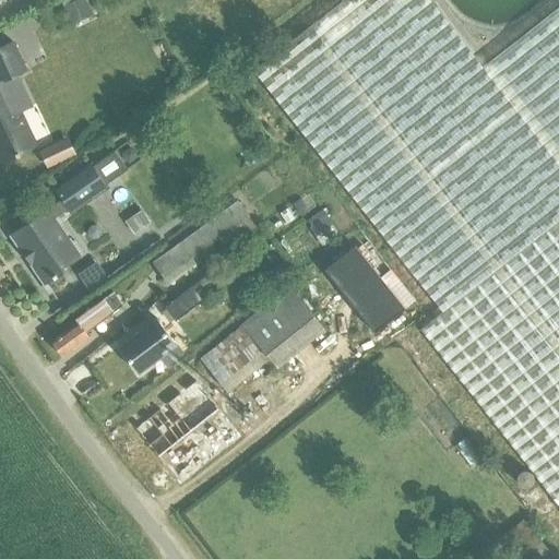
[(60,0),(71,24),(92,15),(85,0),(60,0)]
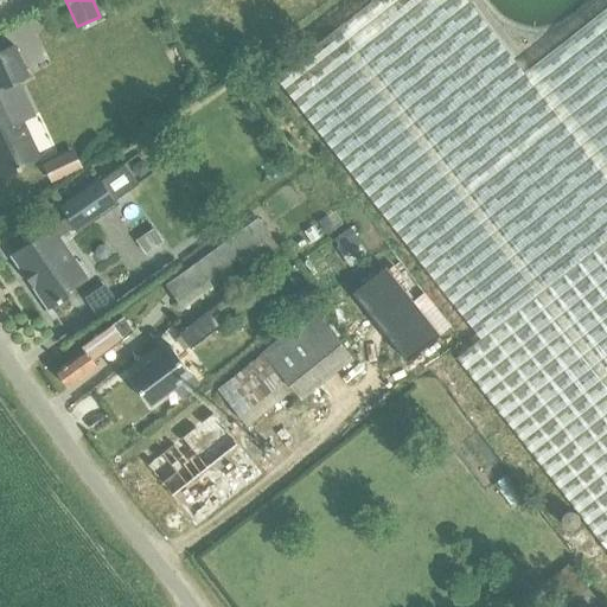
[(524,72),(513,58),(468,0),(371,0),(275,76),(342,161),(480,338),(457,357),(475,381),(588,525),(566,543),(606,595),(606,7),(569,38),(551,51),(547,46),(537,55),(541,59),(524,72)]
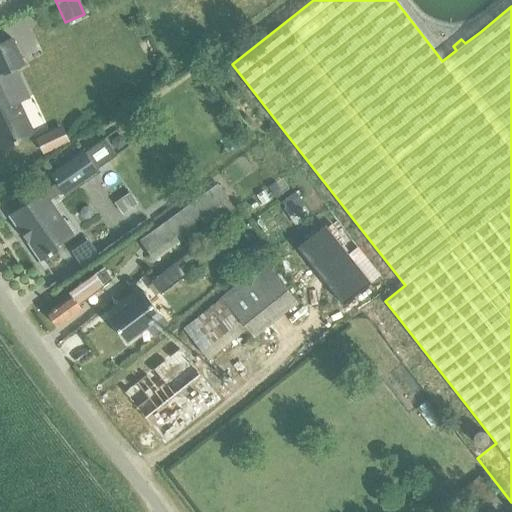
[(0,148),(0,150),(35,133),(21,102),(31,97),(18,68),(26,64),(13,36),(0,42),(0,148)]
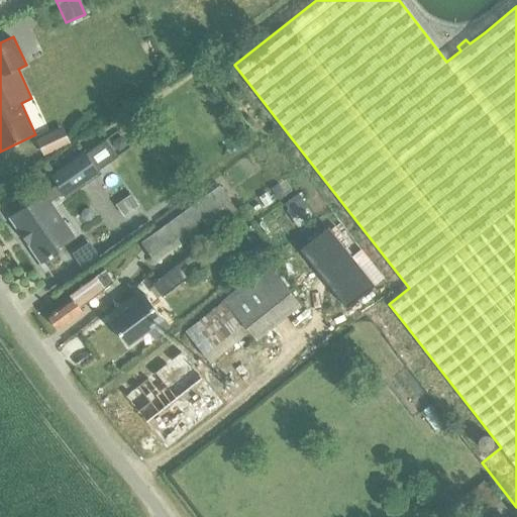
[(63,126),(35,139),(43,156),(71,143),(63,126)]
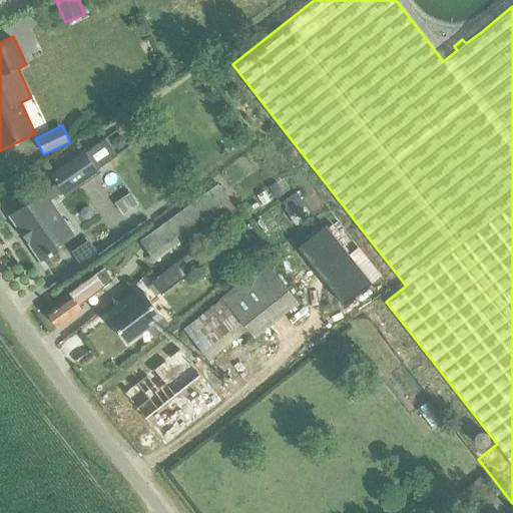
[(56,183),(10,215),(42,262),(61,247),(59,244),(74,233),(50,200),(62,191),(65,196),(82,185),(100,172),(97,168),(117,154),(105,137),(85,151),(84,149),(50,173),(56,183)]
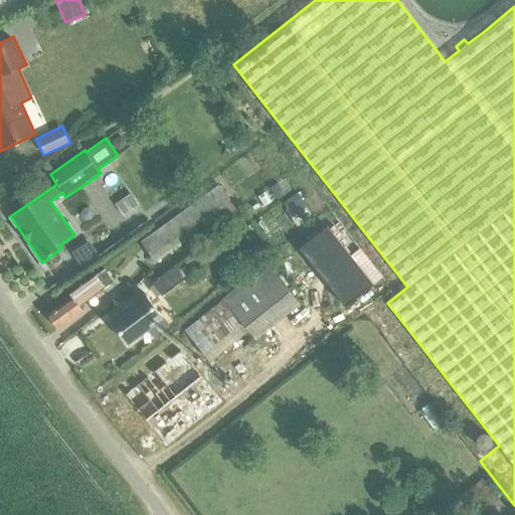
[(220,184),(218,185),(215,181),(208,186),(211,190),(139,240),(154,263),(189,238),(185,232),(201,220),(206,227),(228,212),(222,204),(230,199),(220,184)]
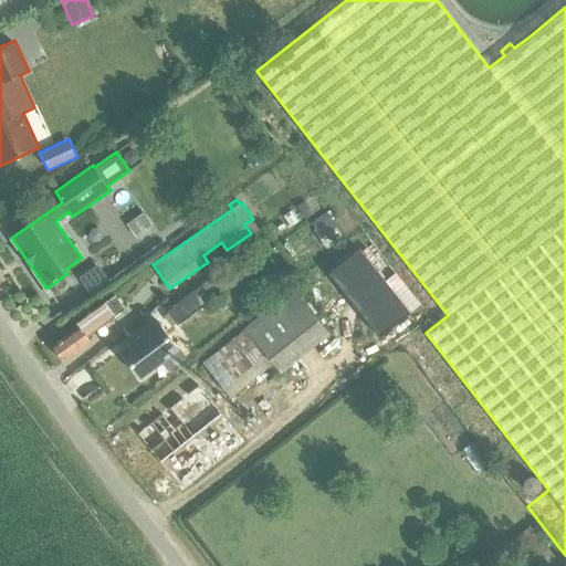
[(144,211),(126,223),(135,236),(153,224),(144,211)]
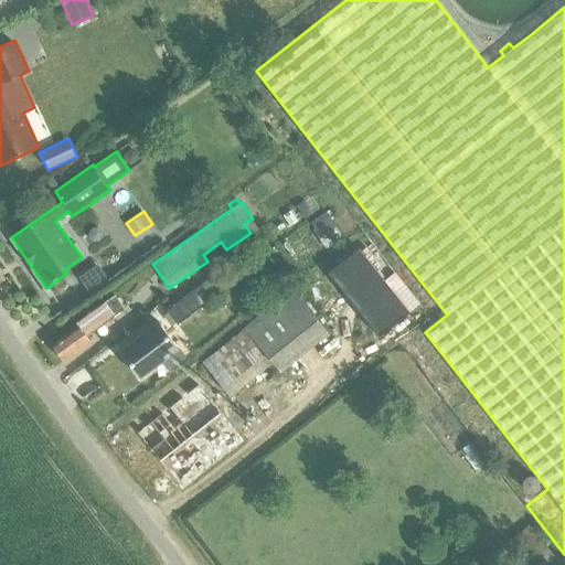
[(327,248),(343,236),(324,211),(311,222),(316,228),(313,230),(327,248)]
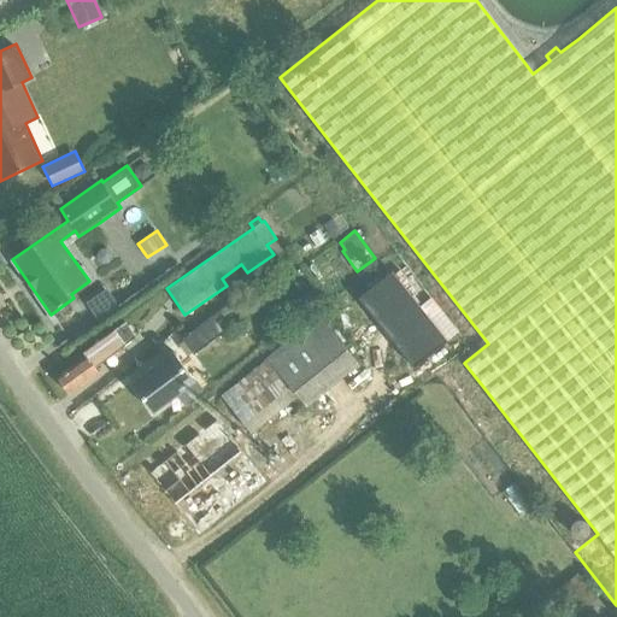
[(359,299),(415,365),(447,340),(393,272),(359,299)]
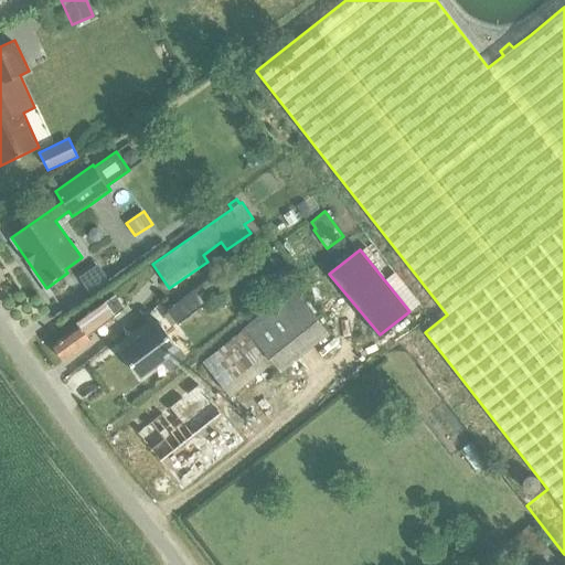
[(167,310),(178,324),(205,304),(199,294),(205,289),(201,284),(167,310)]
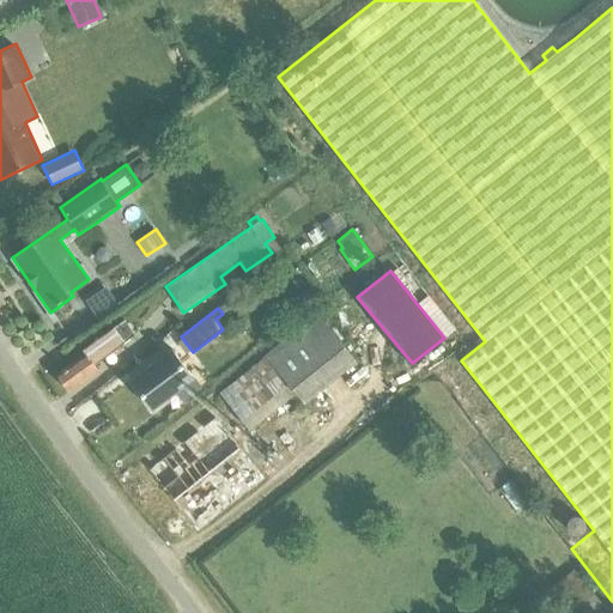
[(266,356),(219,393),(249,431),(296,394),(304,404),(357,362),(317,313),(266,353),(266,356)]
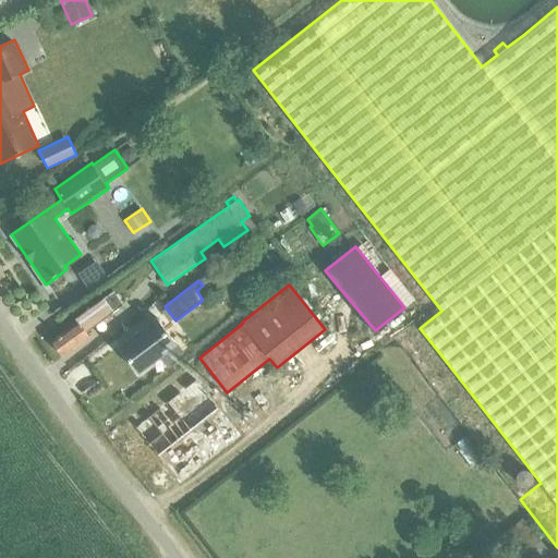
[(51,341),(63,356),(91,337),(86,330),(123,305),(113,291),(75,317),(77,322),(51,341)]
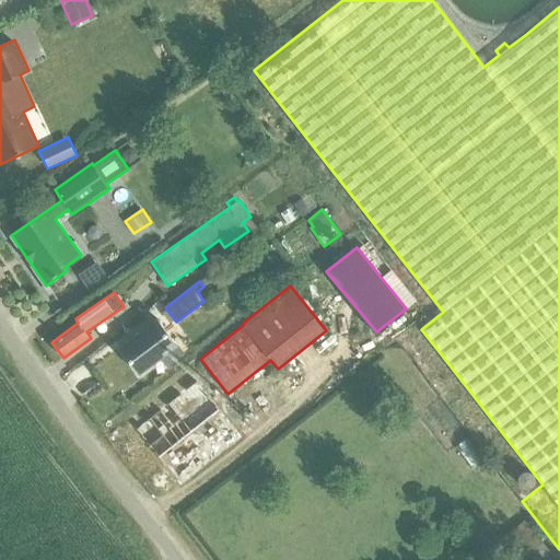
[(161,359),(166,368),(185,353),(158,317),(118,348),(139,375),(161,359)]
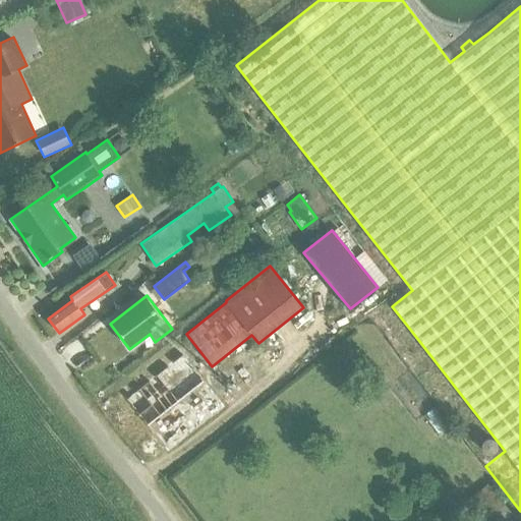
[(65,345),(79,365),(97,352),(81,333),(65,345)]
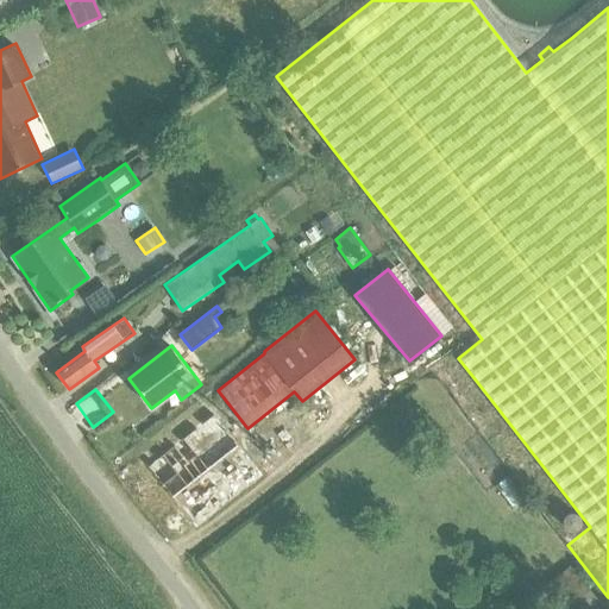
[(495,485),(513,508),(525,498),(507,477),(495,485)]
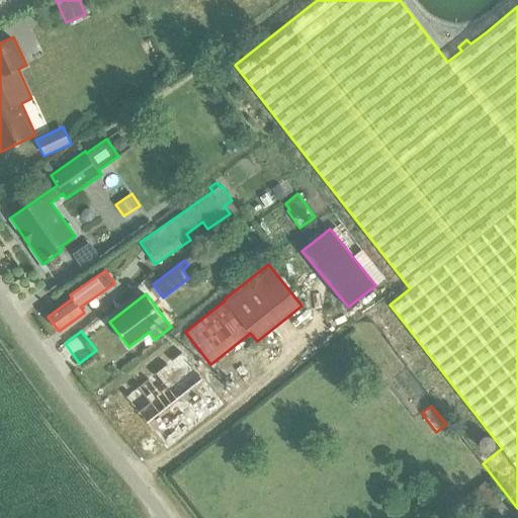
[(459,502),(471,517),(515,517),(486,481),(459,502)]
